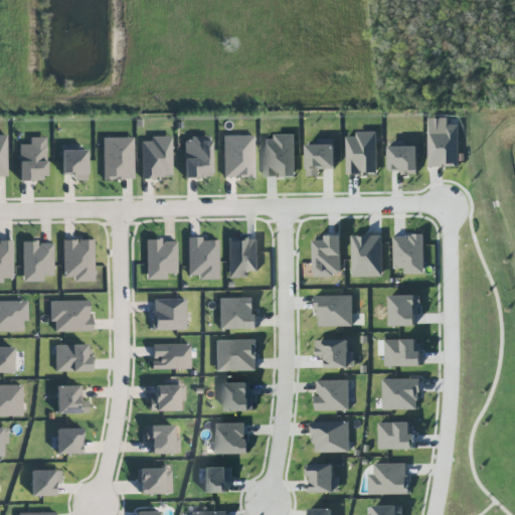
[(459,125),(448,125),(448,118),(428,118),(430,168),(460,167),(459,125)]
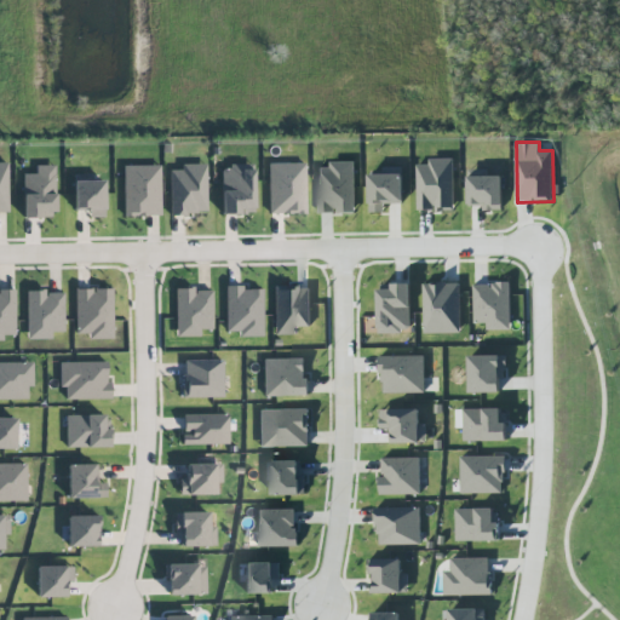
[(455,211),(454,159),(429,159),(429,165),(417,165),(418,211),(455,211)]
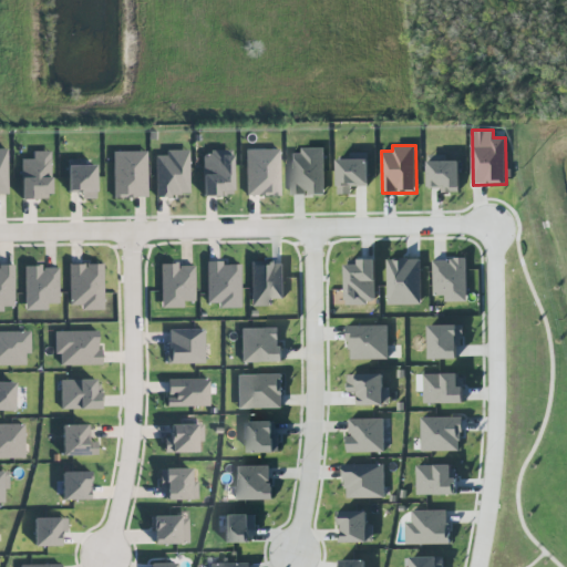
[(291,195),(326,195),(325,147),(301,148),(302,153),(290,153),(291,195)]
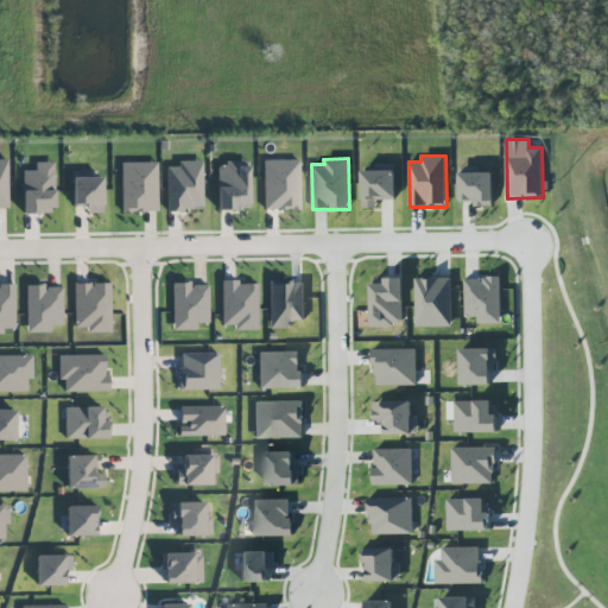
[(301,209),(299,159),(263,160),(264,210),(301,209)]
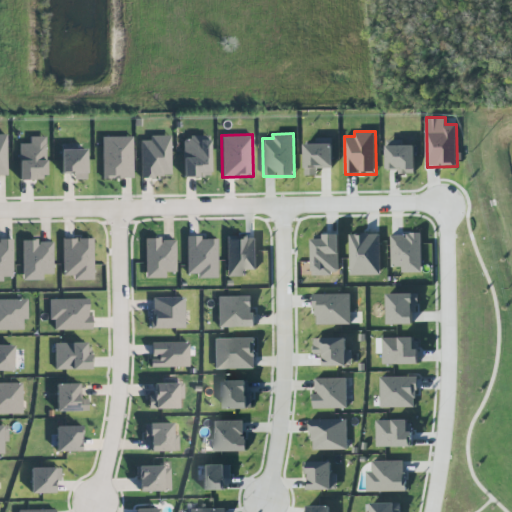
[(170,135),(149,136),(149,140),(139,141),(140,177),(171,176),(170,135)]
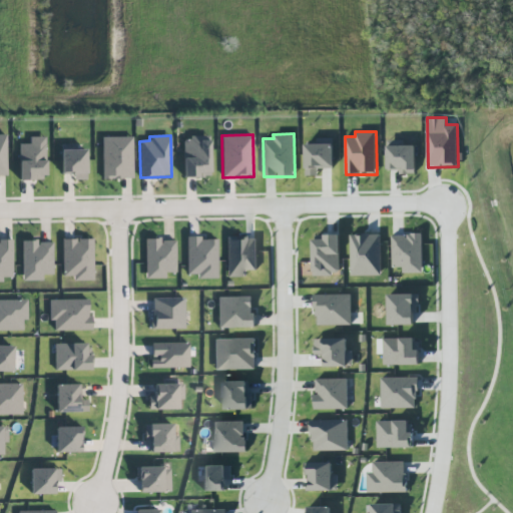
[(19,180),(45,179),(44,136),(29,137),(29,144),(18,144),(19,180)]
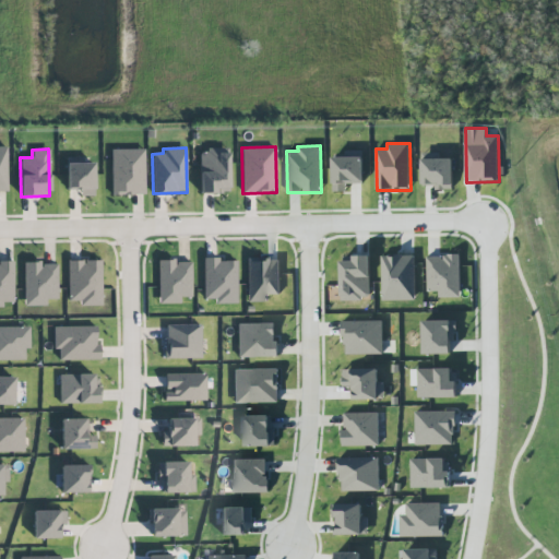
[(144,195),(144,150),(110,150),(111,195),(144,195)]
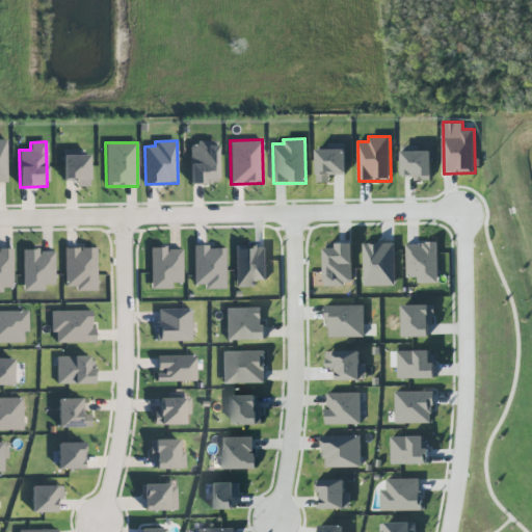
[(190,184),(218,184),(217,142),(189,142),(190,184)]
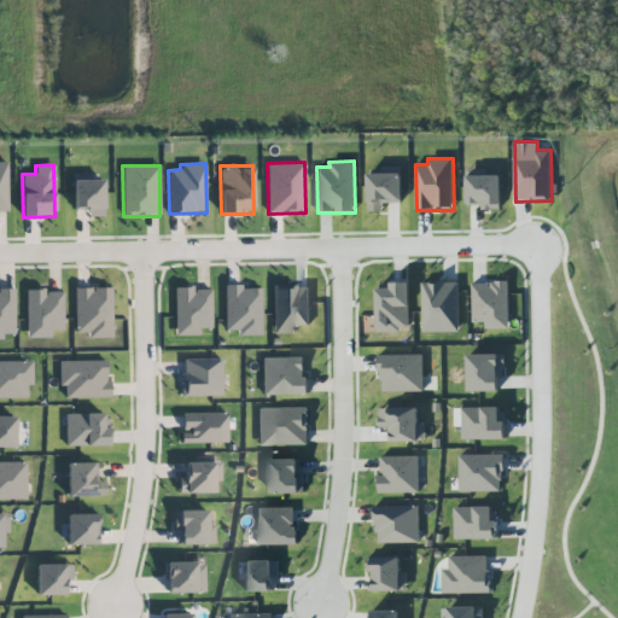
[(384,211),(383,203),(403,203),(402,173),(368,174),(369,213),(384,211)]
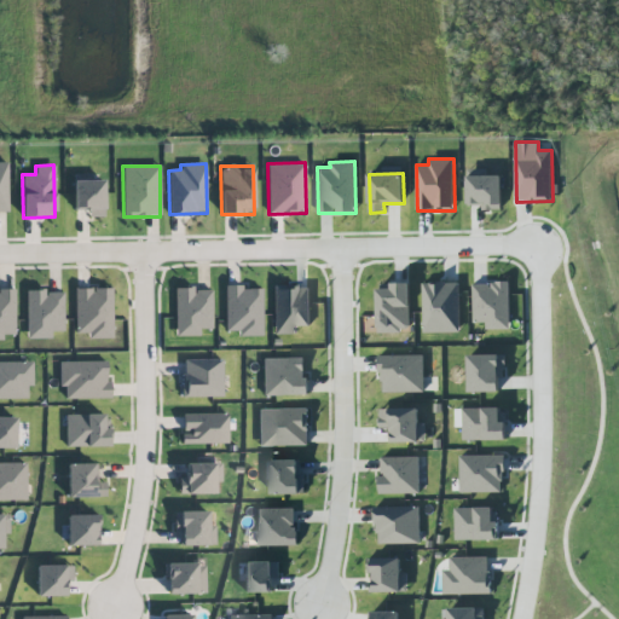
[(502,175),(468,177),(469,206),(482,206),(482,210),(502,210),(502,175)]
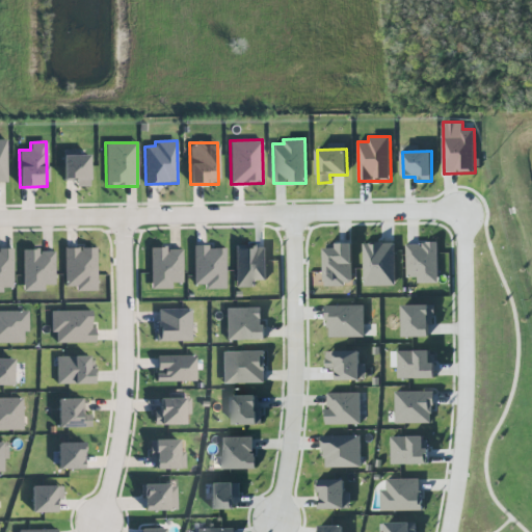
[(62,156),(62,181),(75,180),(75,186),(89,186),(88,155),(62,156)]
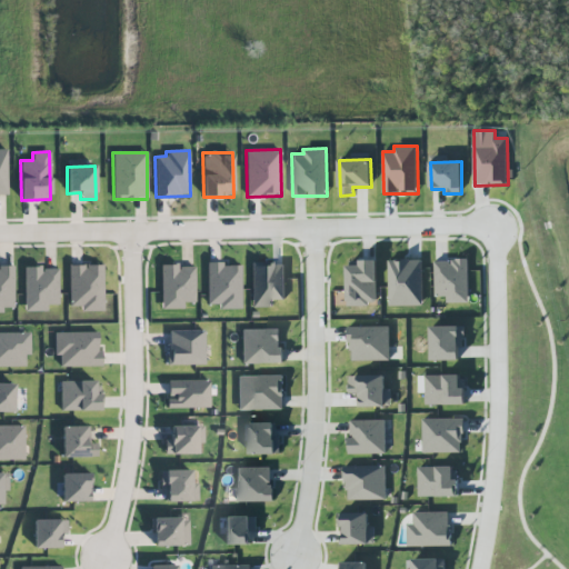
[(378,306),(377,260),(360,260),(360,266),(347,267),(348,307),(378,306)]
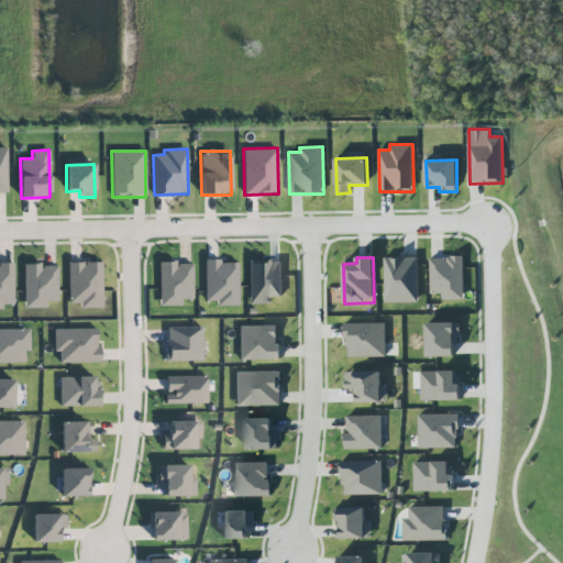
[(386,304),(419,302),(418,257),(385,258),(386,304)]
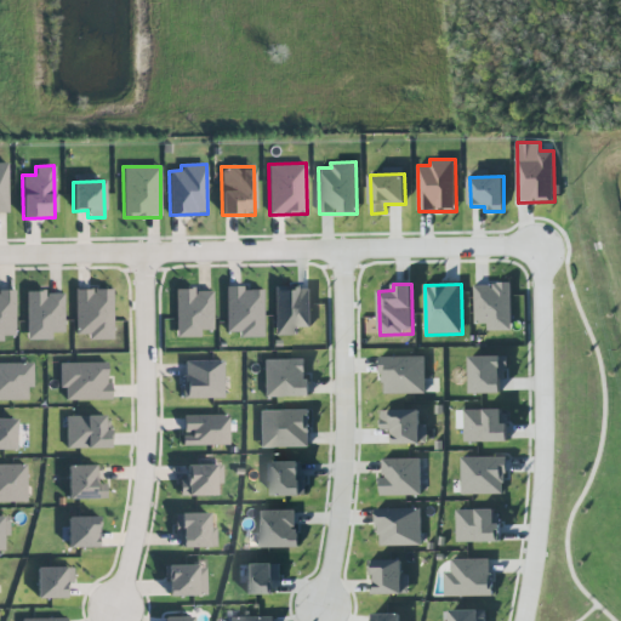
[(512,284),(476,284),(476,324),(488,324),(488,331),(512,330),(512,284)]
